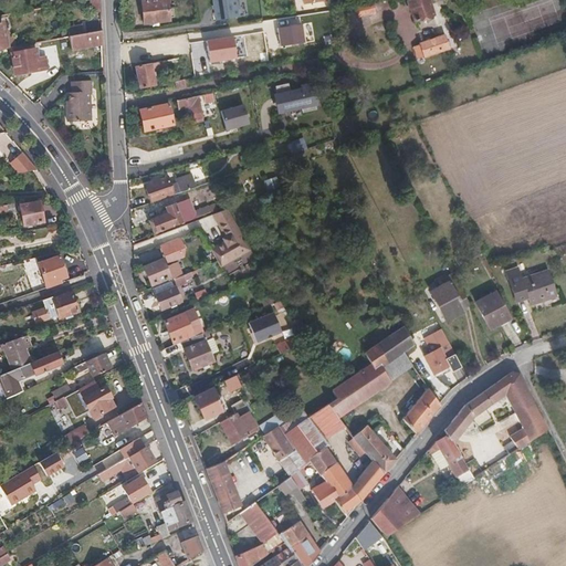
[(102,10),(101,0),(93,0),(94,10),(102,10)]
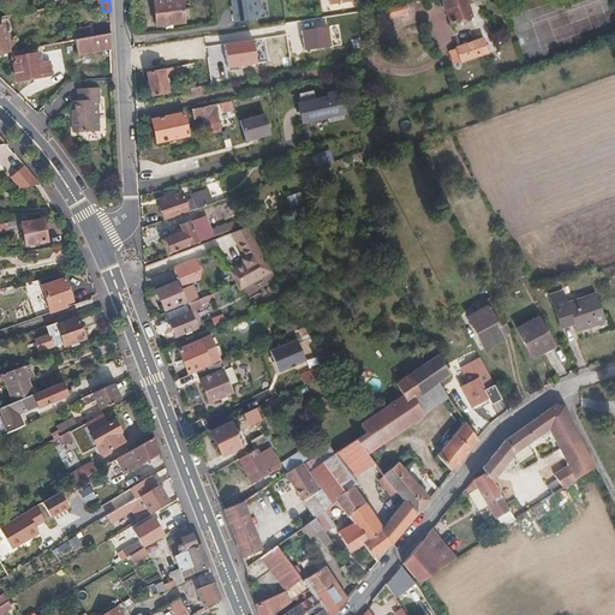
[(160,0),(155,0),(157,27),(185,24),(183,0),(160,0)]
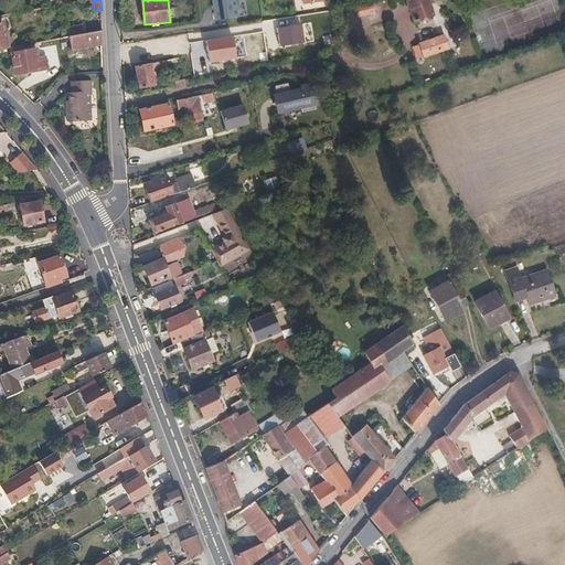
[(235,0),(211,0),(215,20),(238,16),(235,0)]
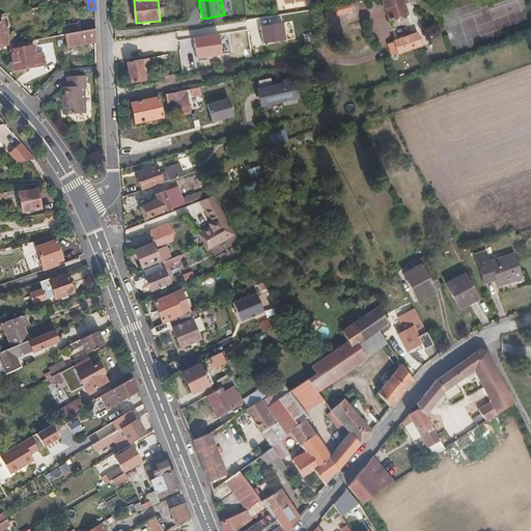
[(383,0),(388,19),(407,14),(402,0),(383,0)]
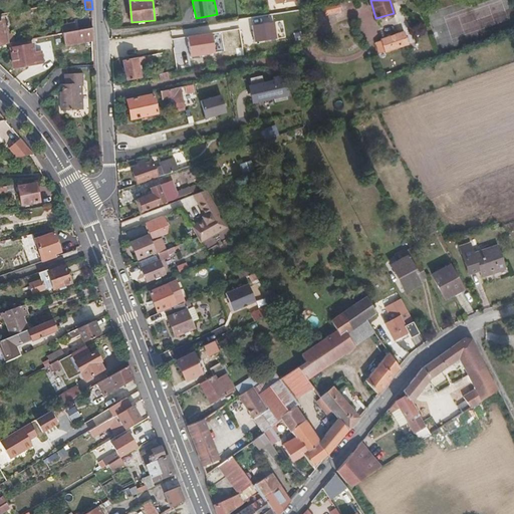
[(339,2),(324,6),(326,15),(341,11),(339,2)]
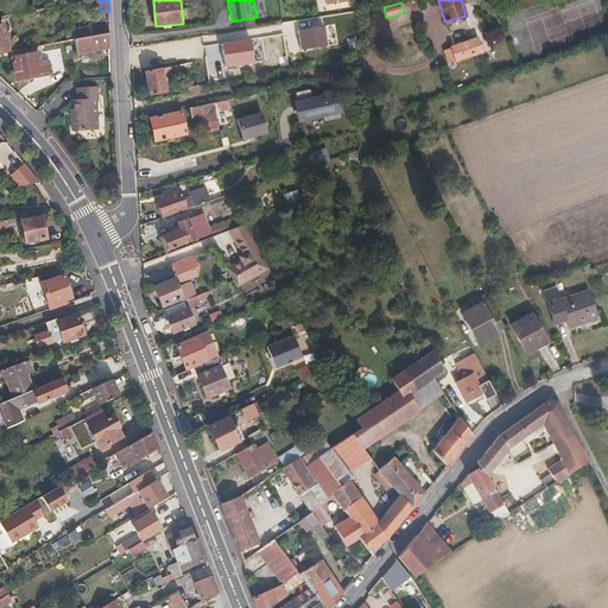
[(18,48),(17,39),(7,40),(4,23),(0,23),(0,50),(14,49),(18,48)]
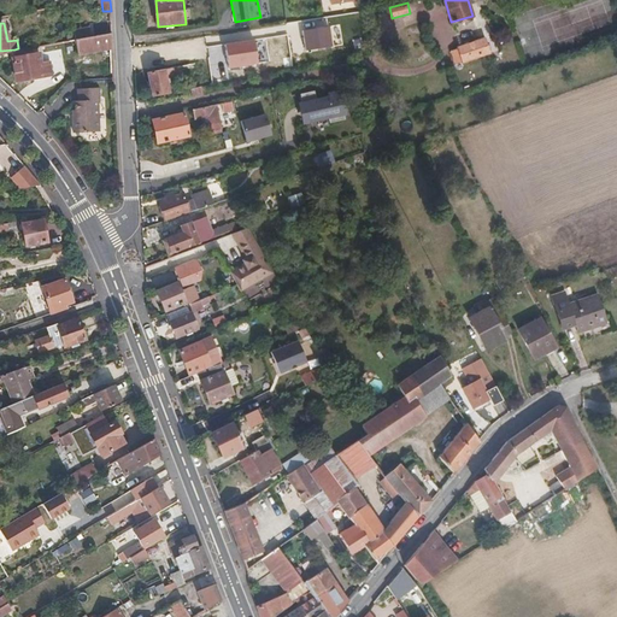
[(329,27),(304,30),(306,51),(333,46),(329,27)]
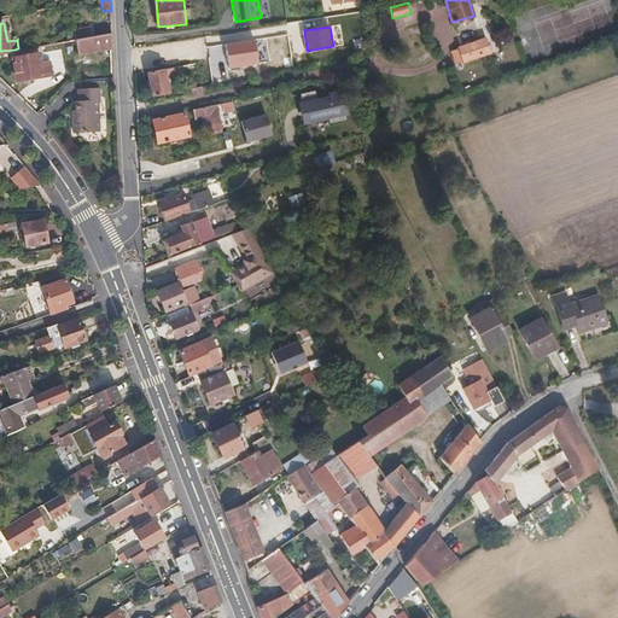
[(114,48),(114,34),(71,41),(73,46),(79,45),(80,53),(114,48)]
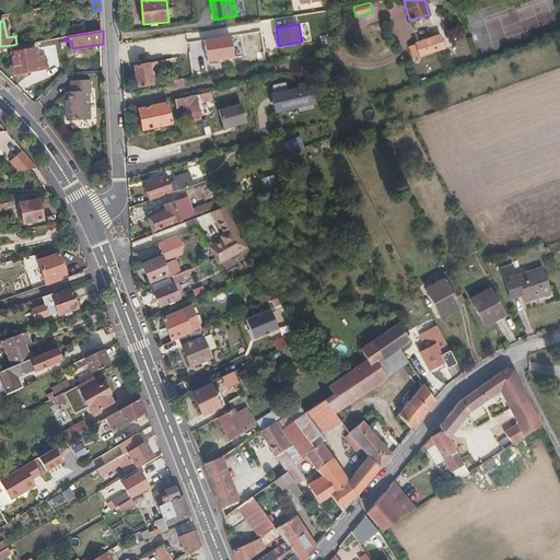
[(415,57),(444,47),(440,35),(411,44),(415,57)]
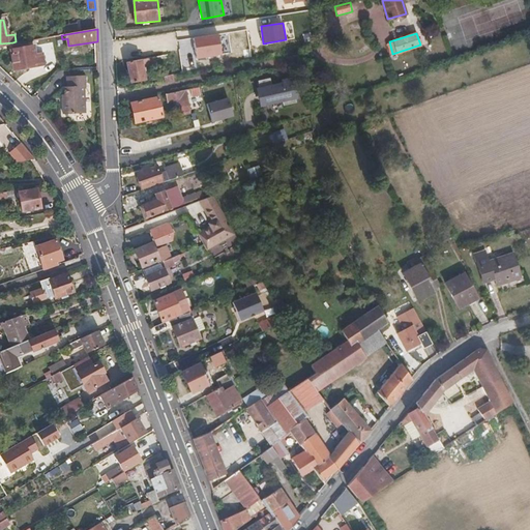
[(218,34),(195,38),(198,58),(222,55),(218,34)]
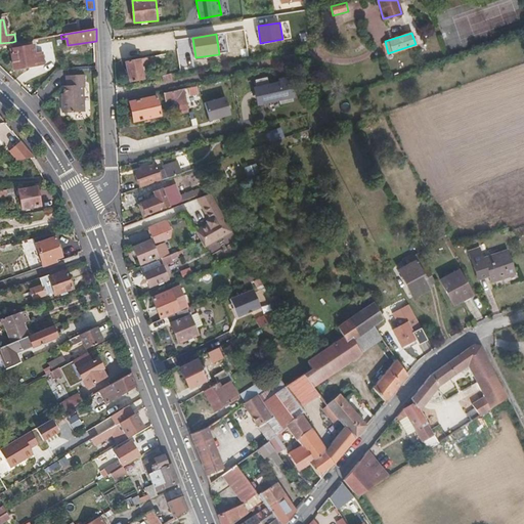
[(46,63),(43,50),(36,51),(35,43),(19,45),(18,41),(15,41),(12,42),(15,68),(46,63)]
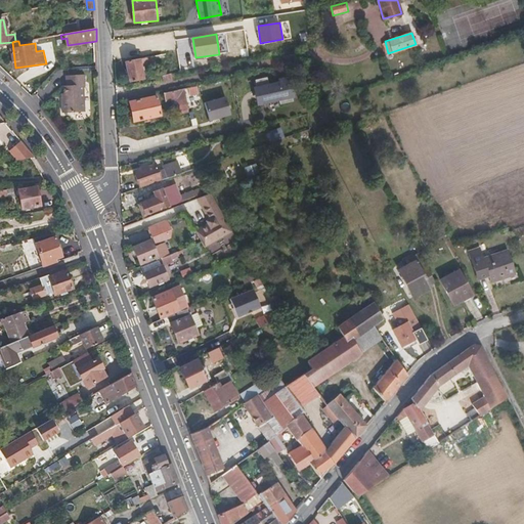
[(140,43),(127,44),(128,51),(141,50),(140,43)]
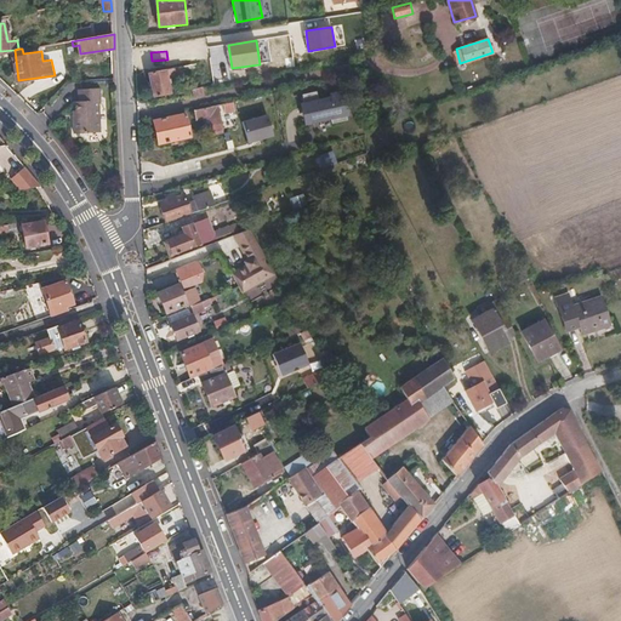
[(186,75),(184,66),(166,69),(167,78),(186,75)]
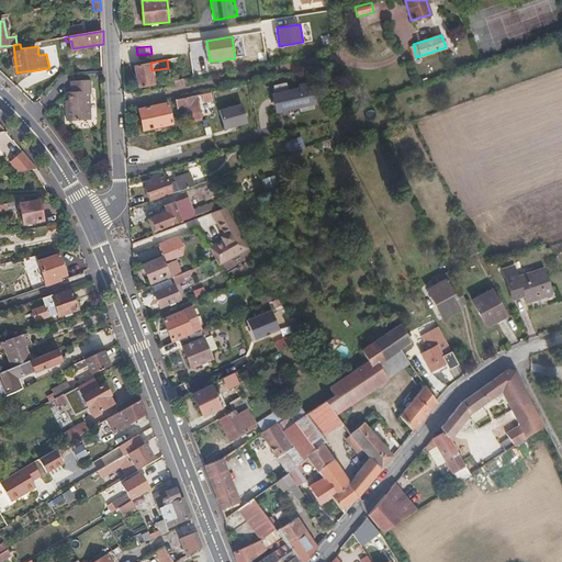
[(152,70),(150,63),(137,65),(141,88),(155,85),(152,70)]
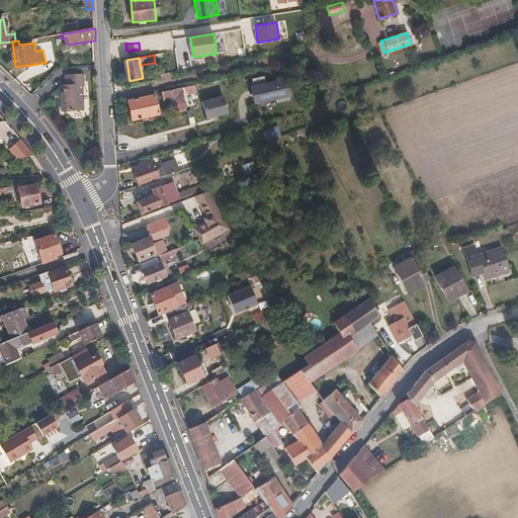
[(86,110),(84,85),(86,84),(85,73),(67,74),(68,84),(65,85),(66,92),(66,99),(64,99),(65,111),(86,110)]
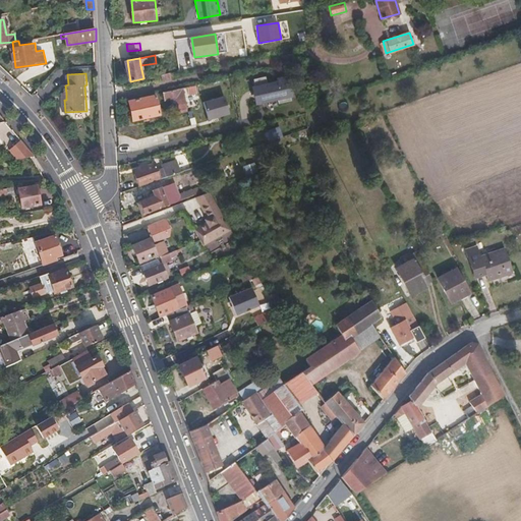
[(292,93),(294,92),(291,78),(286,79),(286,77),(279,78),(280,81),(270,83),(268,76),(255,78),(259,100),(279,96),(280,99),(281,103),(294,100),(292,93)]
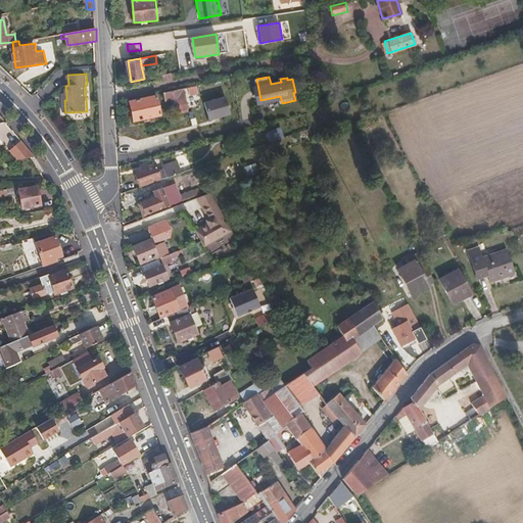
[(187,96),(185,88),(164,92),(167,101),(181,98),(187,96)]
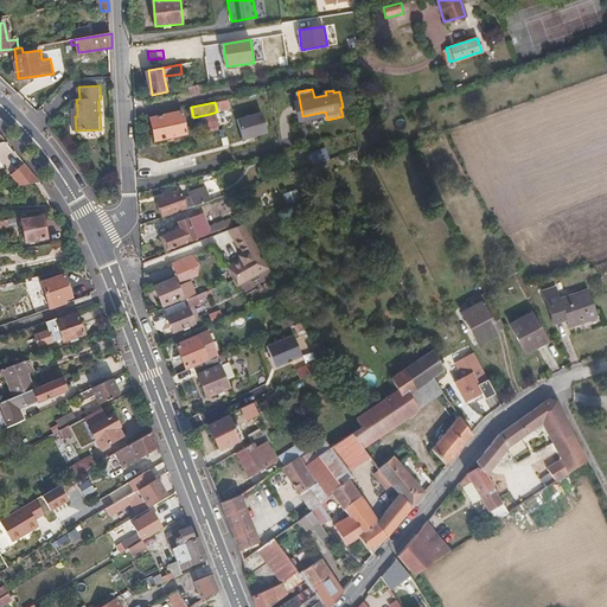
[(152,119),(155,141),(187,134),(183,112),(152,119)]
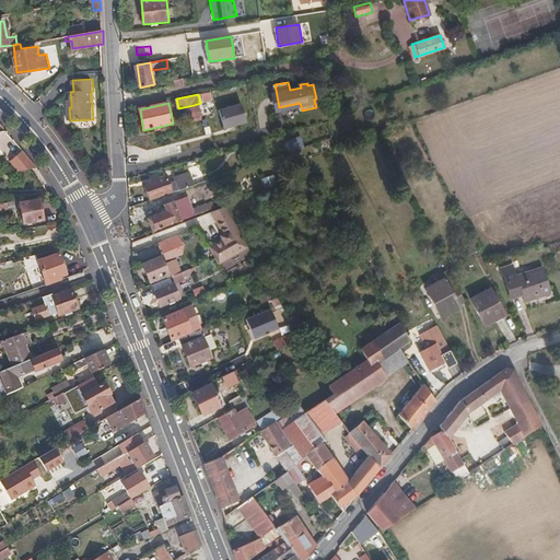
[(202,115),(200,103),(194,105),(196,116),(202,115)]
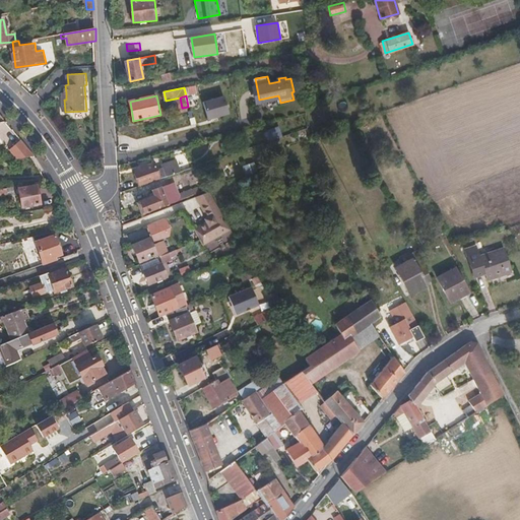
[(224,96),(204,103),(209,120),(230,114),(224,96)]
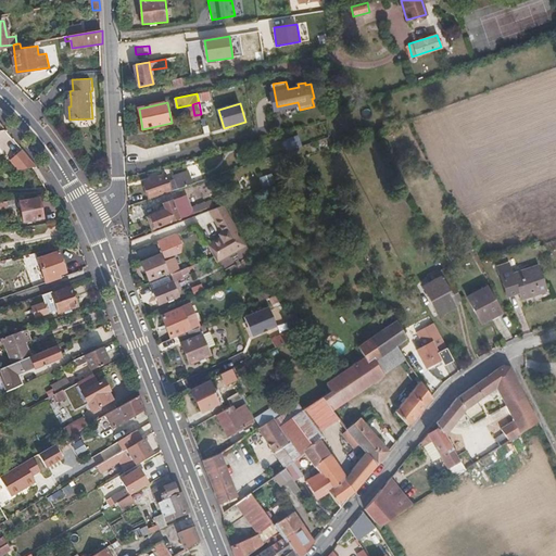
[(303,146),(299,135),(288,139),(291,149),(303,146)]
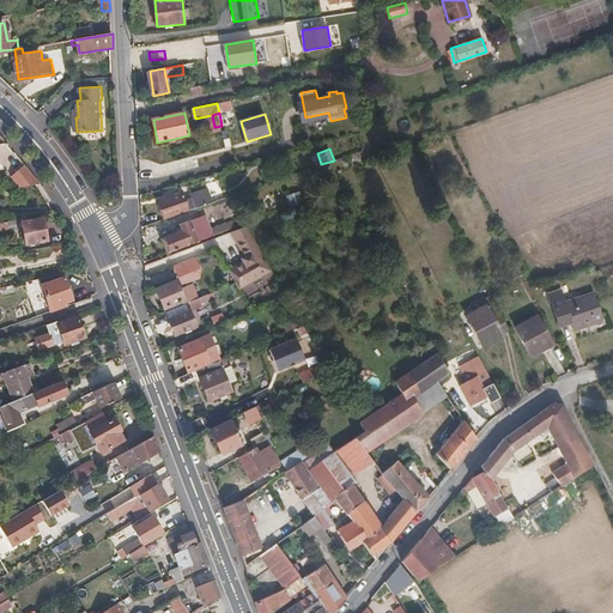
[(38,180),(32,173),(22,159),(8,171),(17,183),(38,180)]
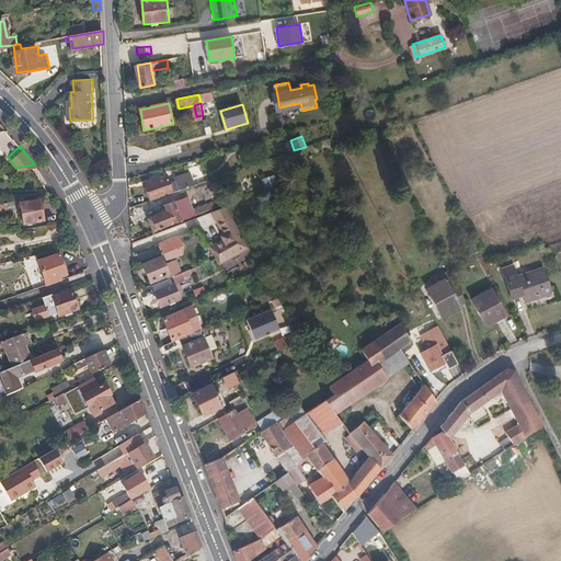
[(197,184),(192,171),(176,176),(180,185),(172,187),(167,174),(146,184),(151,201),(197,184)]
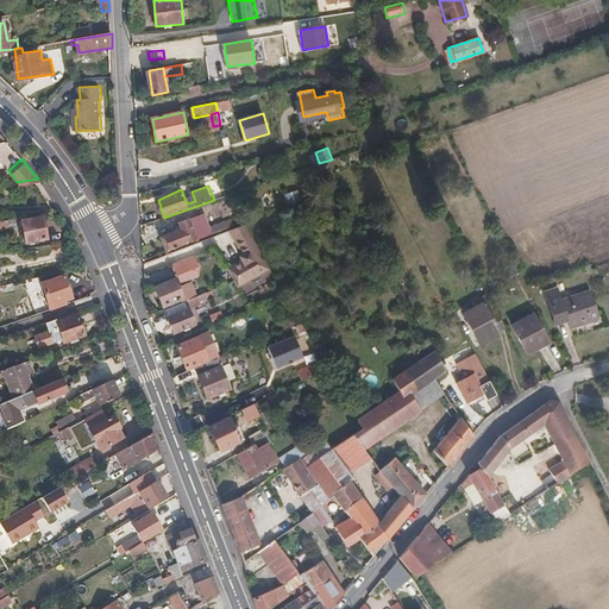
[(214,234),(205,213),(181,223),(182,227),(161,237),(167,253),(214,234)]
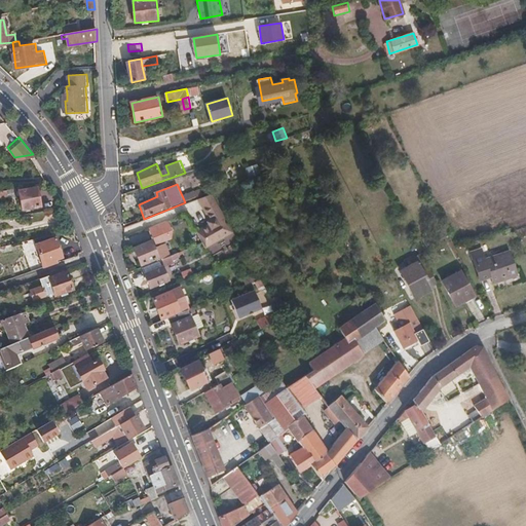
[(35,185),(17,188),(21,207),(38,203),(35,185)]
